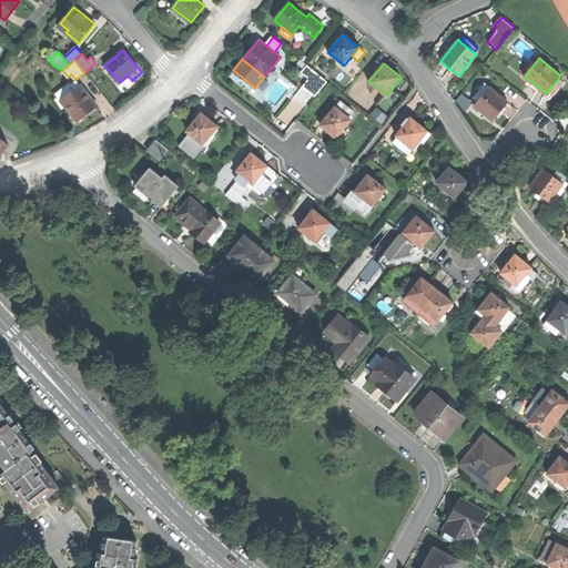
[(326,81),(307,67),(302,73),(310,79),(303,88),(314,97),(326,81)]
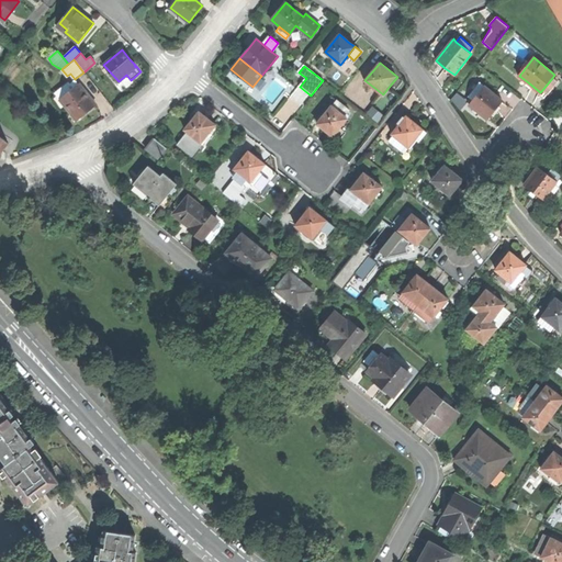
[(397,77),(391,85),(393,87),(400,79),(397,77)]
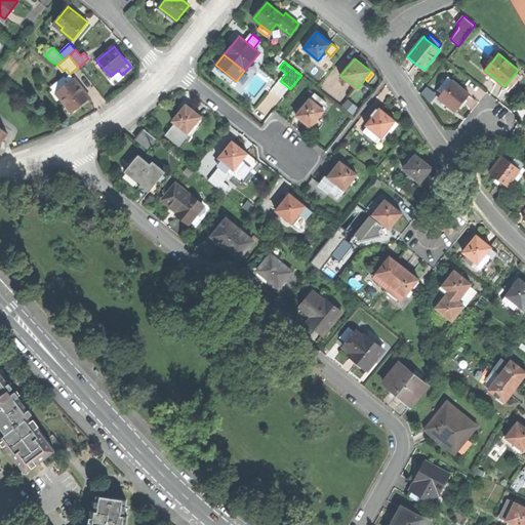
[(521,76),(516,73),(507,84),(511,88),(521,76)]
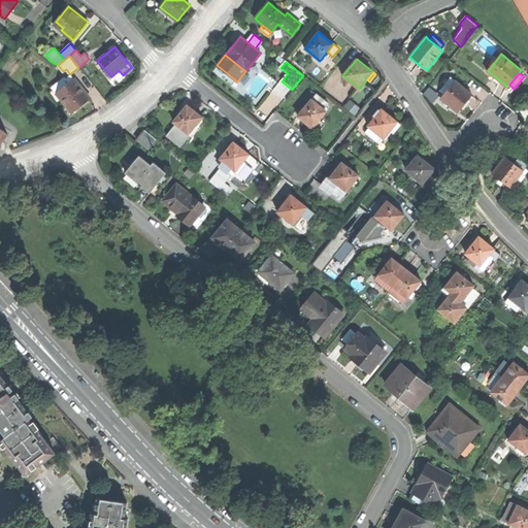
[(59,92),(56,94),(72,112),(81,105),(90,98),(74,78),(69,83),(64,76),(53,86),(55,89),(56,88),(59,92)]
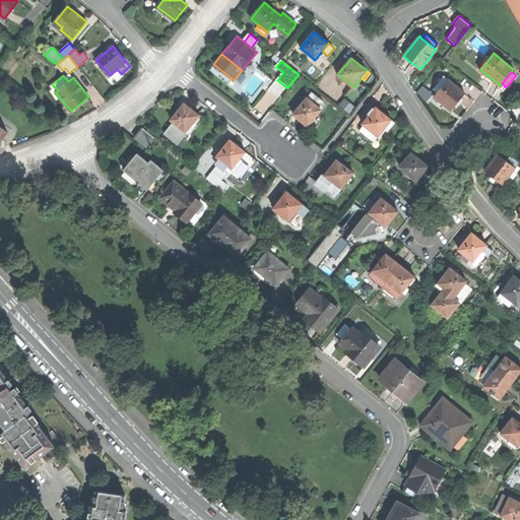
[(444,106),(450,111),(464,93),(444,76),(433,89),(438,92),(434,96),(438,101),(437,103),(440,106),(442,108),(444,106)]
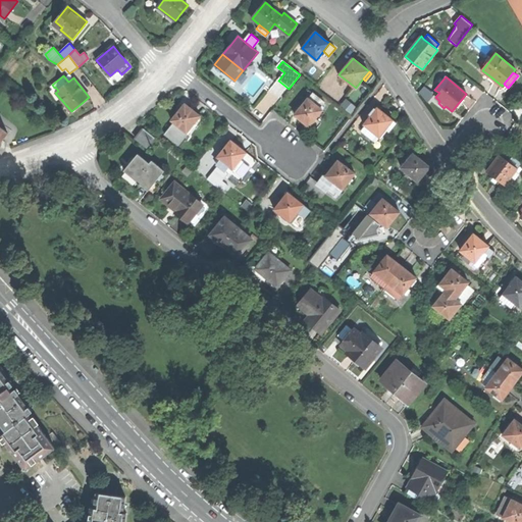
[(309,99),(319,108),(324,102),(314,93),(309,99)]
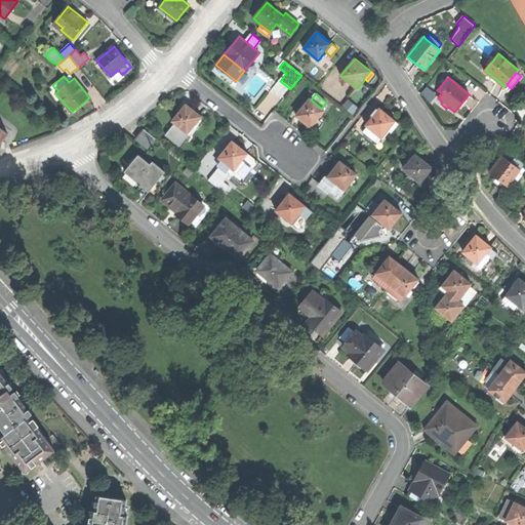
[(311,127),(317,119),(324,111),(321,109),(311,99),(310,98),(296,115),(306,122),(311,127)]
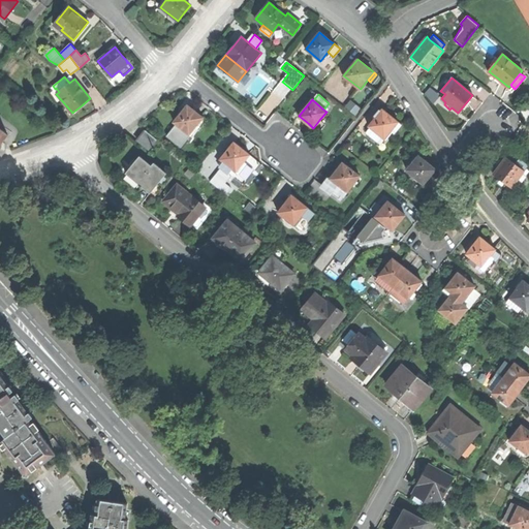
[(355,116),(362,109),(351,100),(345,107),(355,116)]
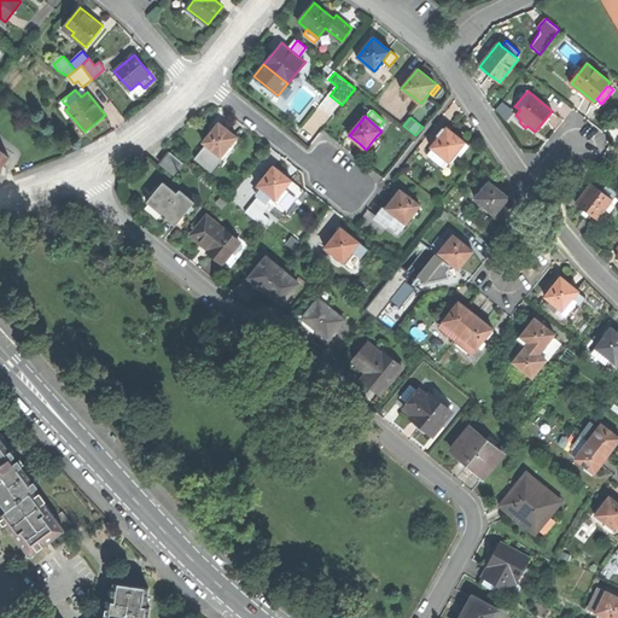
[(231,146),(237,138),(219,123),(220,124),(213,133),(211,132),(208,136),(203,143),(207,145),(222,158),(223,159),(233,147),(231,146)]
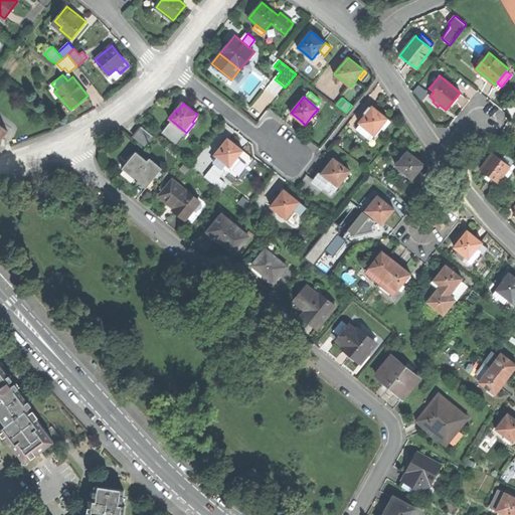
[(359,123),(375,136),(383,127),(380,125),(386,118),(380,113),(373,108),(367,115),(366,114),(359,123)]
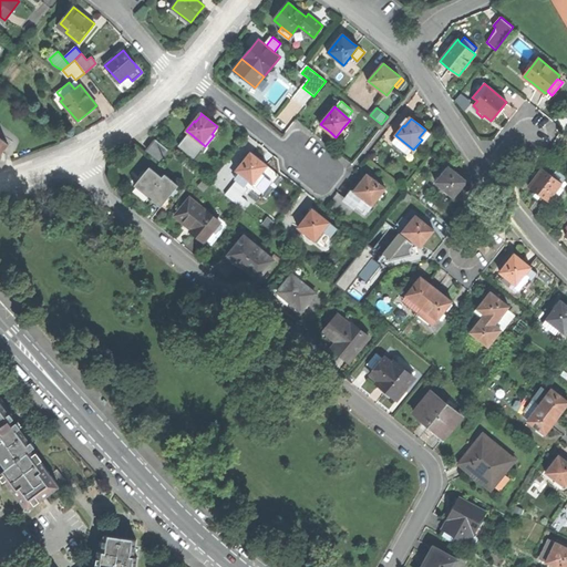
[(212,134),(214,135),(216,137),(223,130),(217,126),(212,134)]
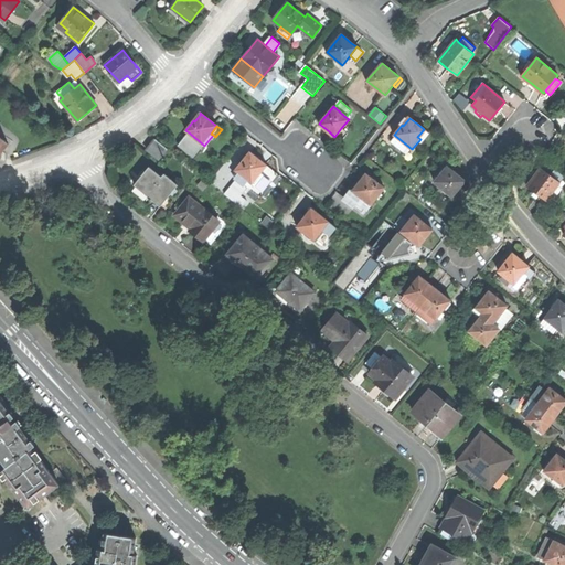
[(345,131),(341,128),(334,137),(339,140),(345,131)]
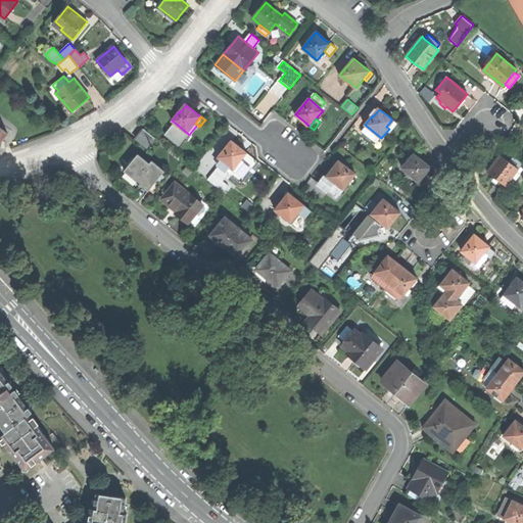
[(179,146),(188,134),(175,123),(164,135),(179,146)]
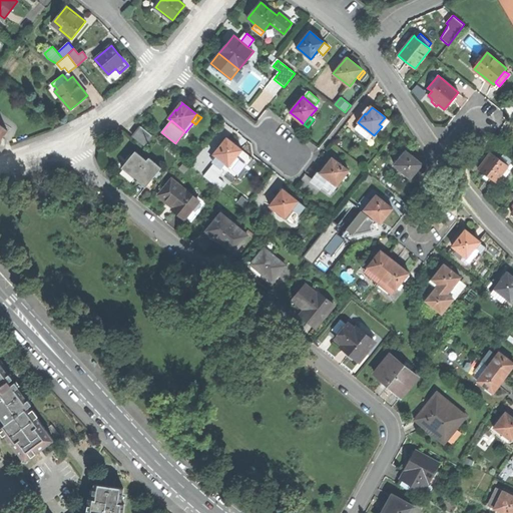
[(141,126),(133,135),(144,144),(151,135),(141,126)]
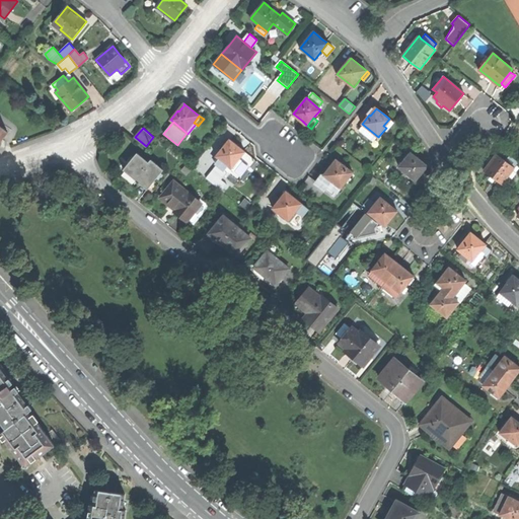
[(231,168),(239,159),(244,152),(245,152),(237,146),(229,140),(230,141),(224,148),(224,149),(223,148),(216,156),(219,159),(228,165),(231,168)]
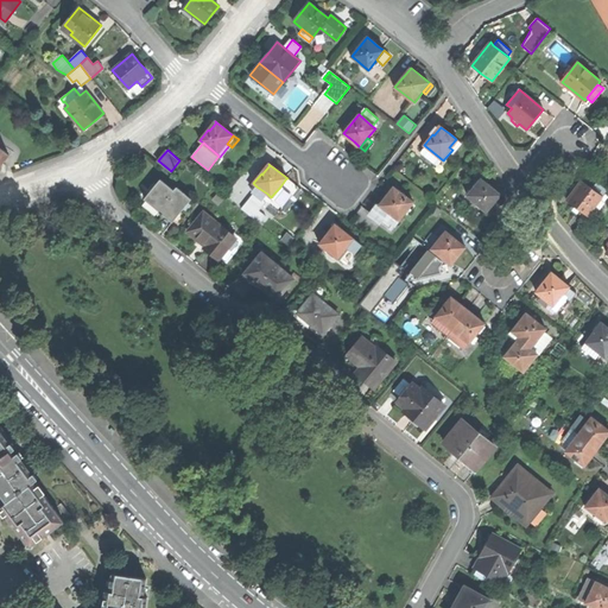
[(162,179),(145,200),(158,209),(173,222),(191,198),(177,188),(175,190),(162,179)]
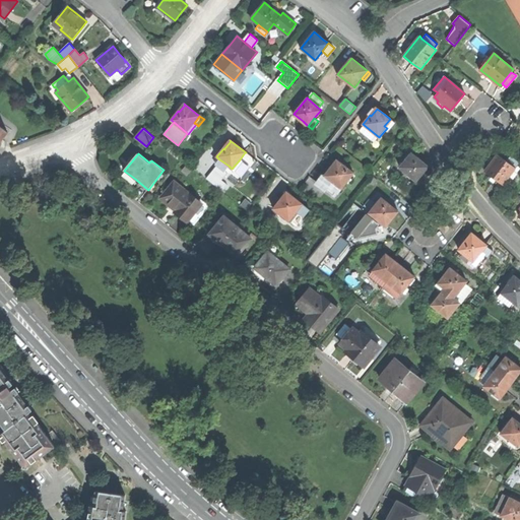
[(400,168),(416,181),(428,167),(418,158),(411,153),(400,168)]
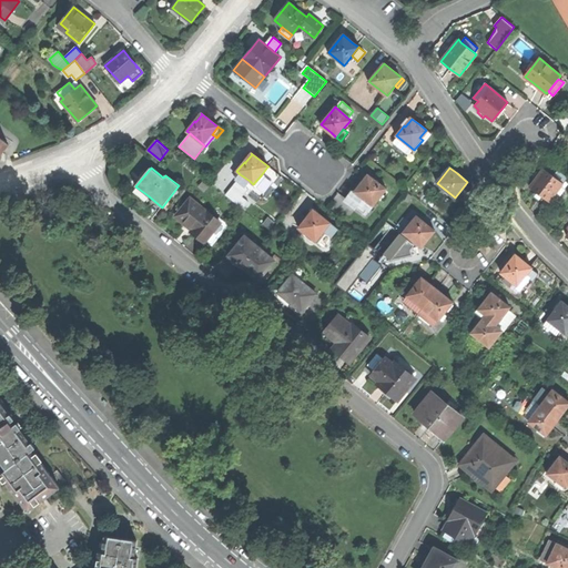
[(539,194),(549,202),(567,179),(557,171),(554,176),(544,169),(529,188),(539,194)]
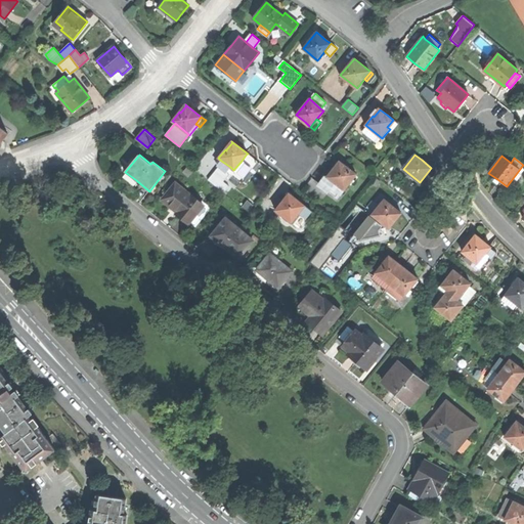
[(226,172),(230,167),(221,161),(218,165),(219,166),(226,172)]
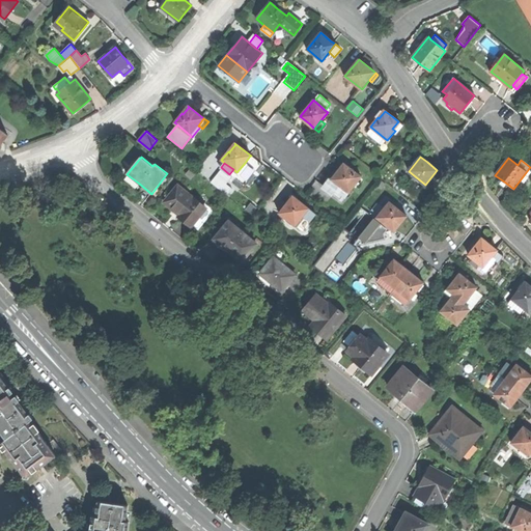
[(245,163),(236,172),(239,174),(247,165),(245,163)]
